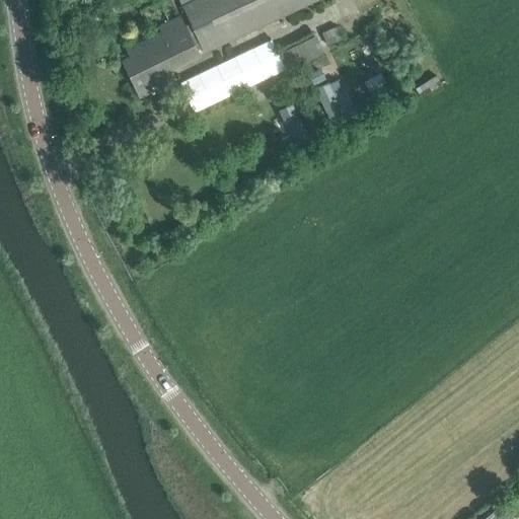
[(202,53),(312,0),(196,0),(180,7),(202,53)]
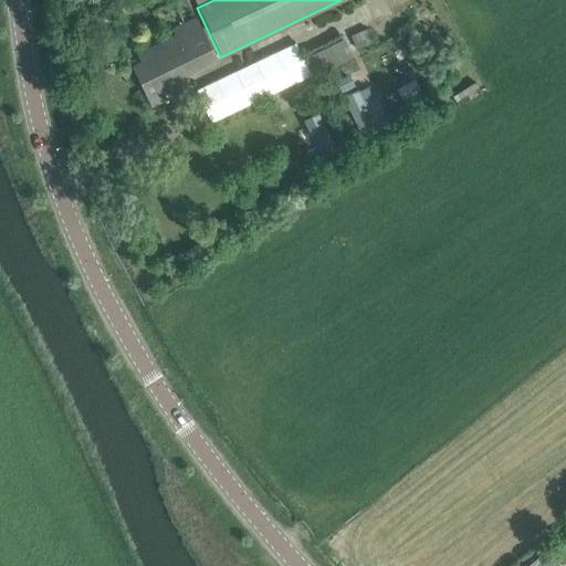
[(150,104),(179,91),(170,75),(181,70),(190,65),(192,70),(216,60),(196,18),(173,29),(176,35),(137,54),(140,62),(133,66),(150,104)]
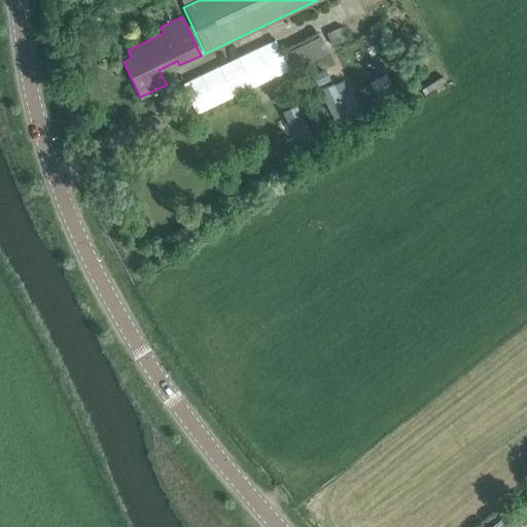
[(326,33),(331,45),(347,38),(341,26),(326,33)]
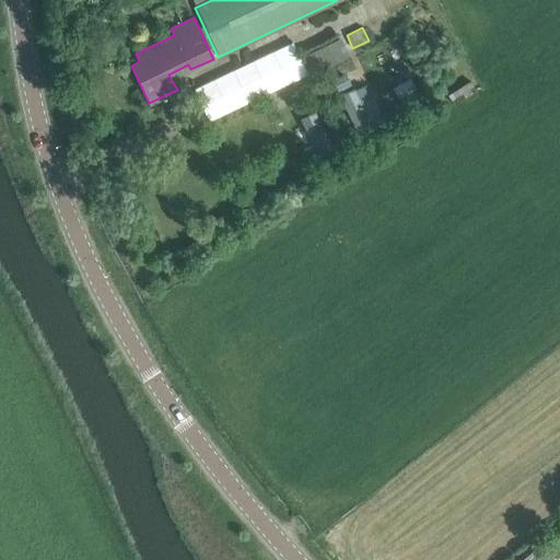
[(311,73),(313,72),(347,57),(338,38),(302,55),(311,73)]
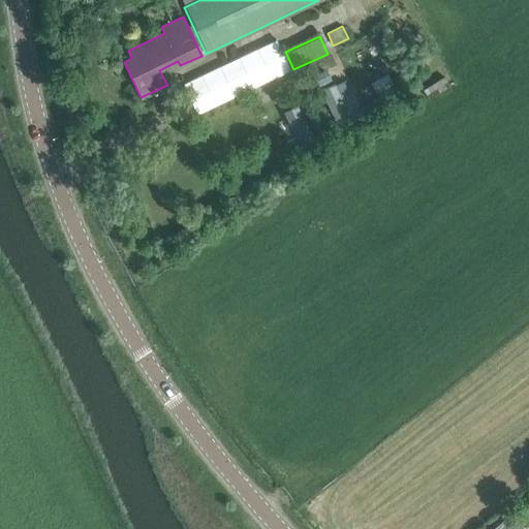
[(323,70),(312,75),(317,87),(329,81),(323,70)]
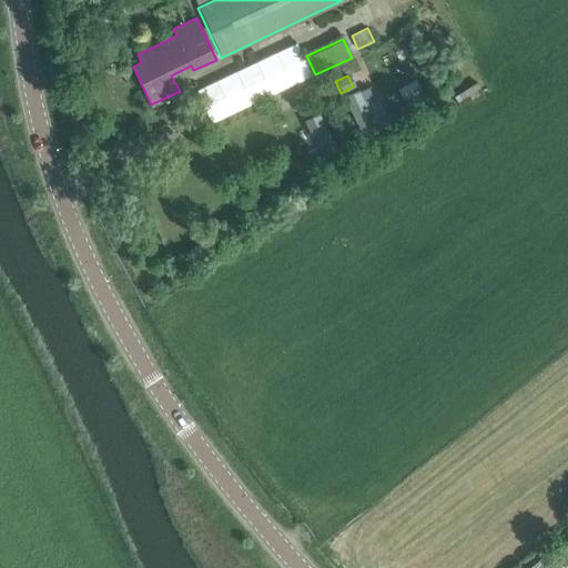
[(531,567),(529,567),(561,567),(564,566),(549,551),(531,567)]
